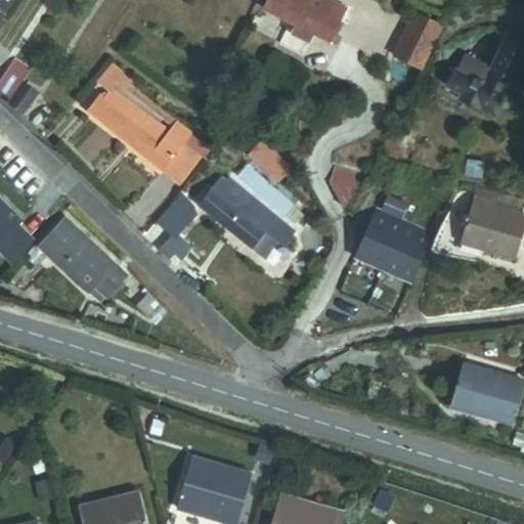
[(0,0),(0,19),(17,0),(0,0)]
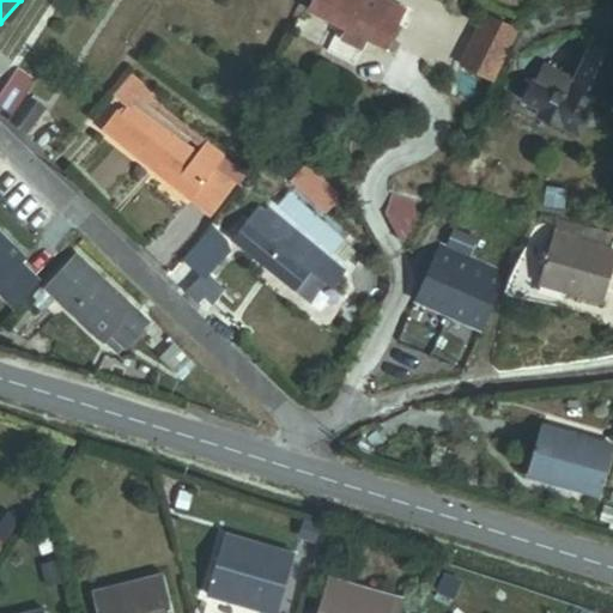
[(396,30),(388,24),(395,12),(377,0),(319,0),(314,6),(346,29),(338,41),(359,55),(368,43),(381,52),(396,30)]
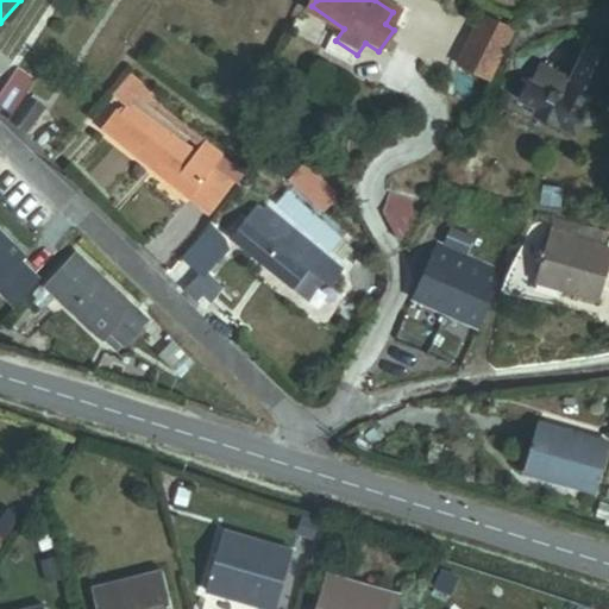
[(512,42),(520,29),(497,14),(488,27),(512,42)]
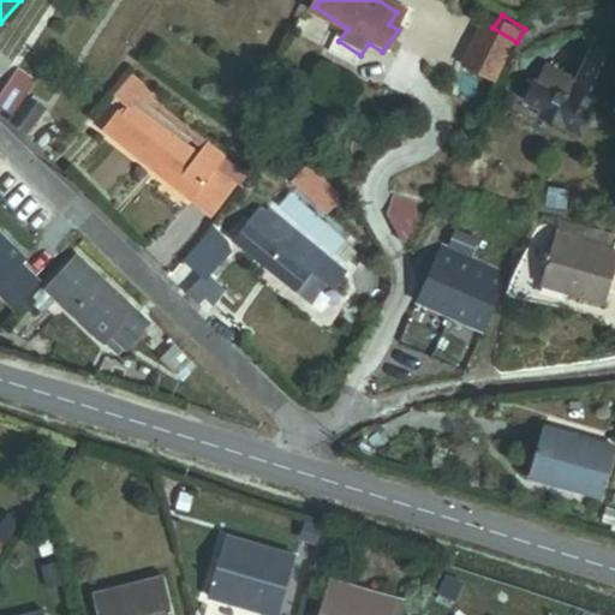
[(464,61),(494,79),(517,42),(493,28),(487,24),(464,61)]
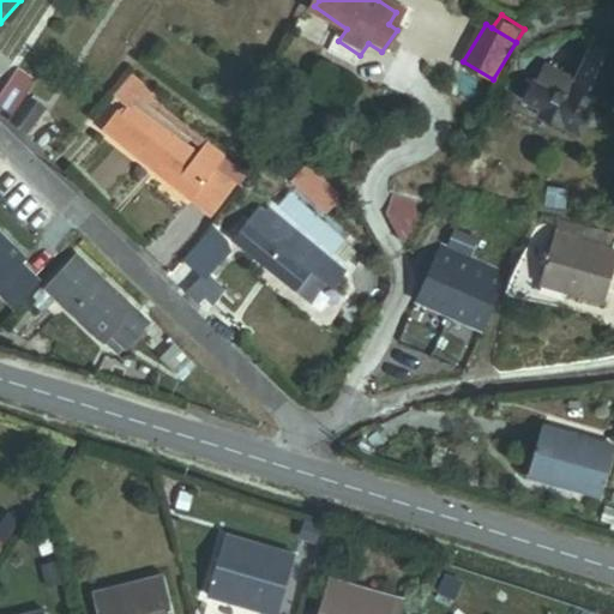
[(577,86),(547,72),(541,84),(535,80),(525,103),(548,114),(545,121),(584,142),(596,119),(602,122),(613,101),(608,98),(613,85),(613,61),(594,53),(577,86)]
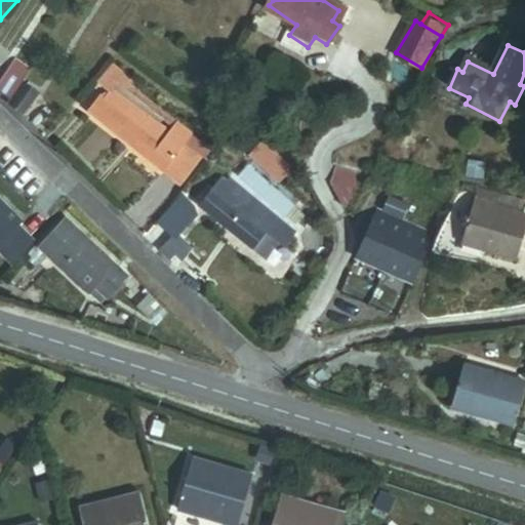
[(176,186),(203,157),(112,75),(86,104),(176,186)]
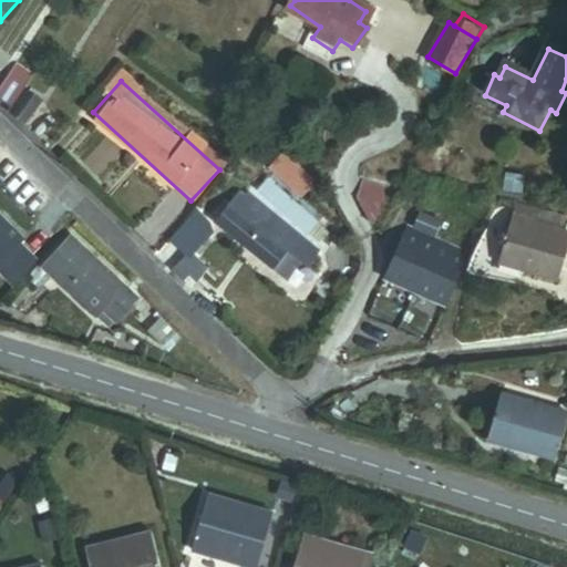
[(298,199),(316,184),(287,150),(269,165),(298,199)]
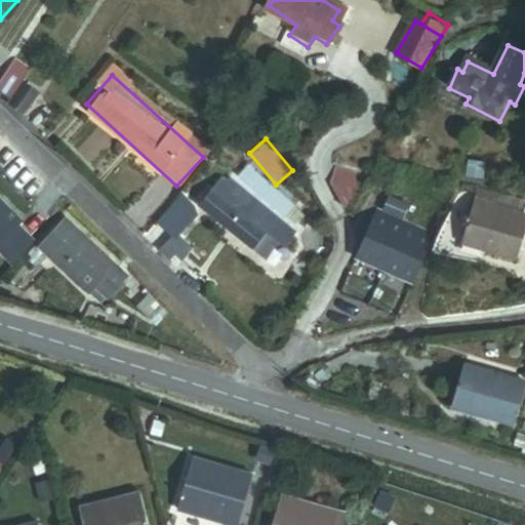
[(261,199),(272,186),(245,165),(235,178),(261,199)]
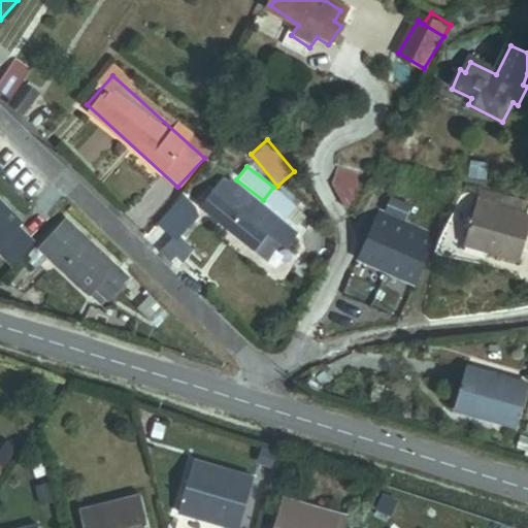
[(335,191),(343,211),(362,179),(349,168),(335,191)]
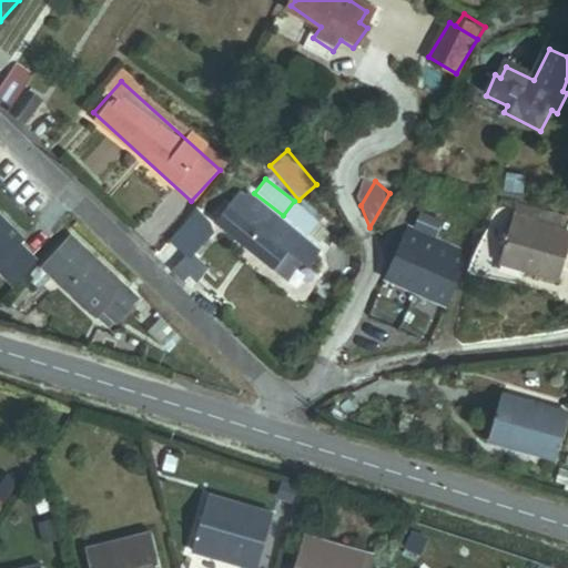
[(227,221),(251,239),(262,225),(237,208),(227,221)]
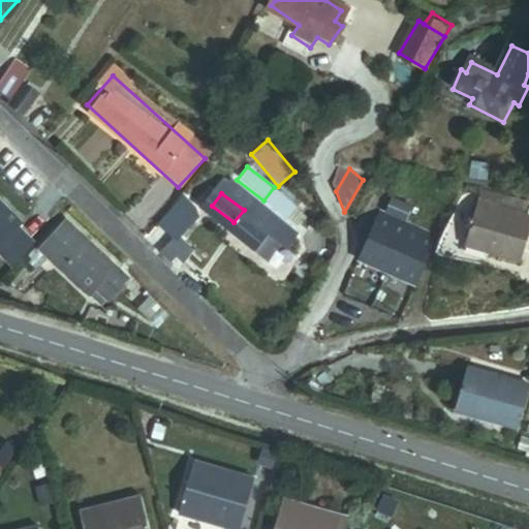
[(462,224),(524,263),(528,255),(528,231),(477,199),(462,224)]
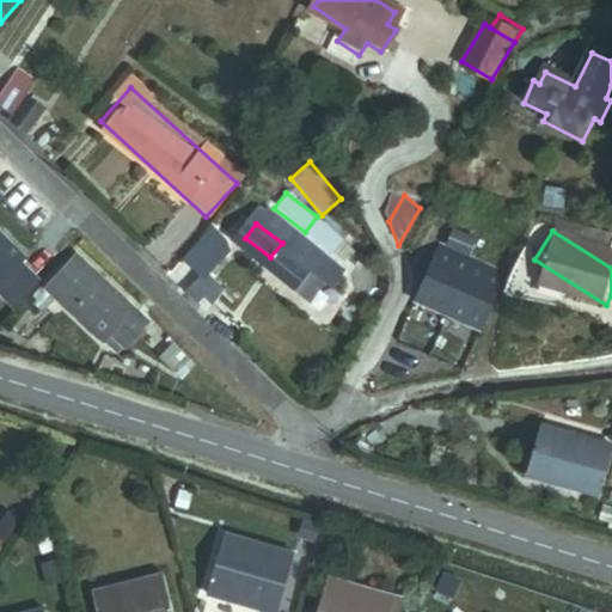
[(176,277),(202,248),(191,238),(165,267),(176,277)]
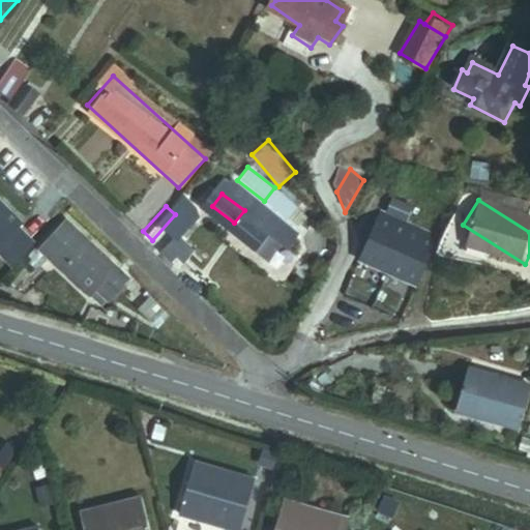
[(234,223),(259,242),(268,230),(244,210),(234,223)]
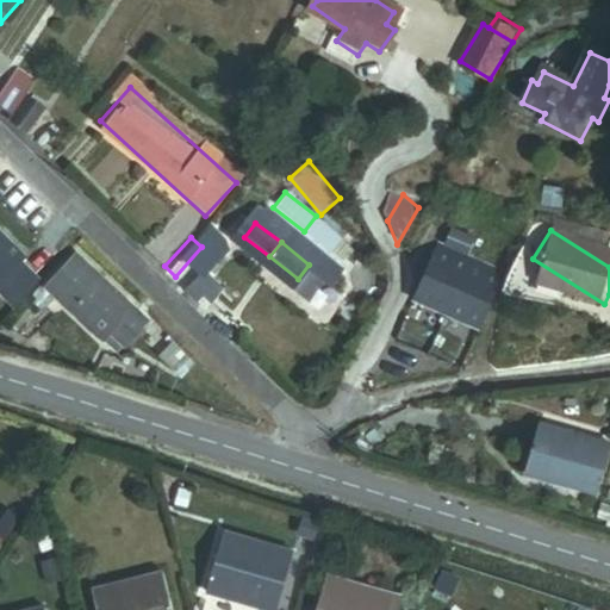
[(53,291),(135,374),(163,347),(81,262),(53,291)]
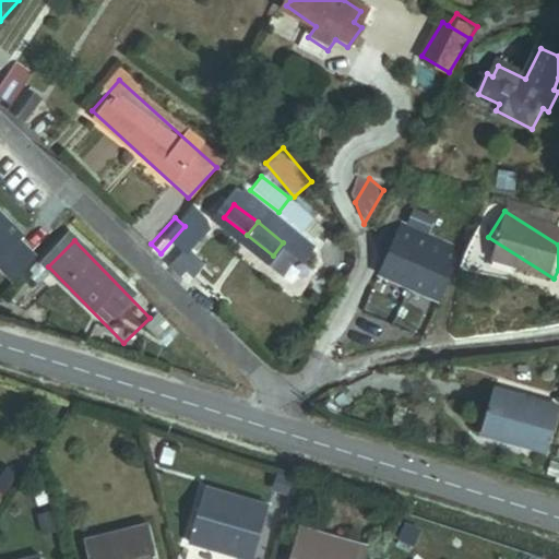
[(273,256),(285,264),(296,251),(283,242),(273,256)]
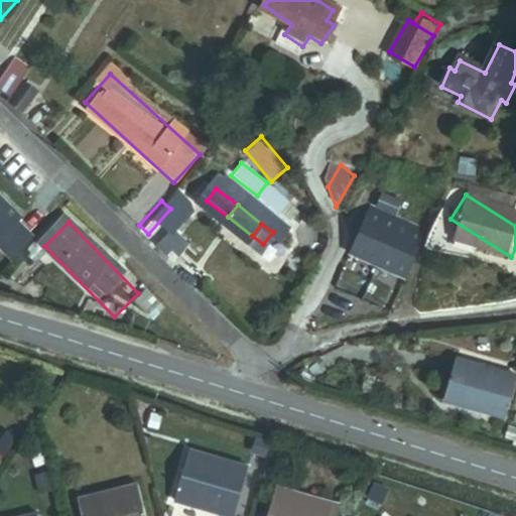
[(176,256),(189,243),(170,225),(155,240),(162,248),(165,245),(176,256)]
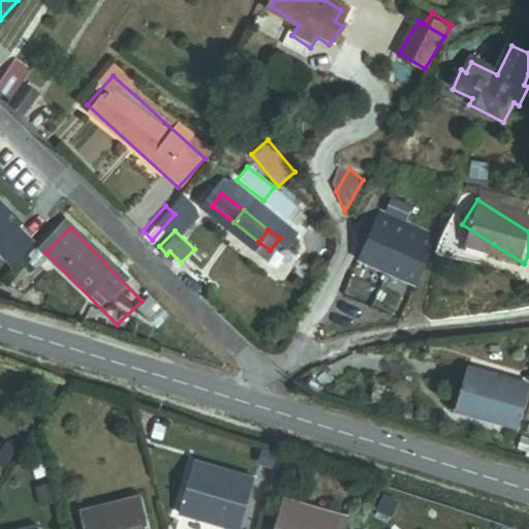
[(455,402),(512,421),(527,376),(470,356),(455,402)]
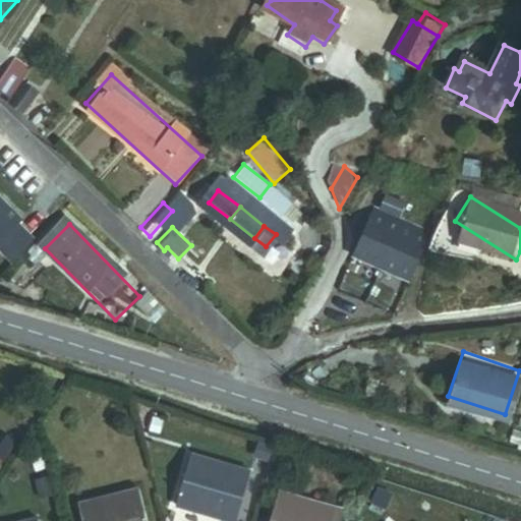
[(255,457),(273,462),(276,450),(259,445),(255,457)]
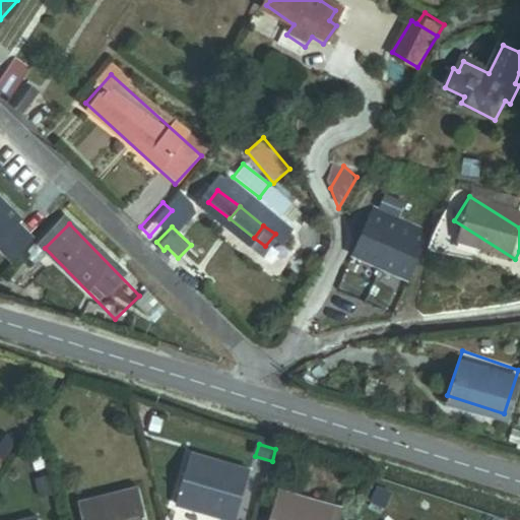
[(270,465),(283,469),(286,462),(288,453),(275,449),(272,461),(270,465)]
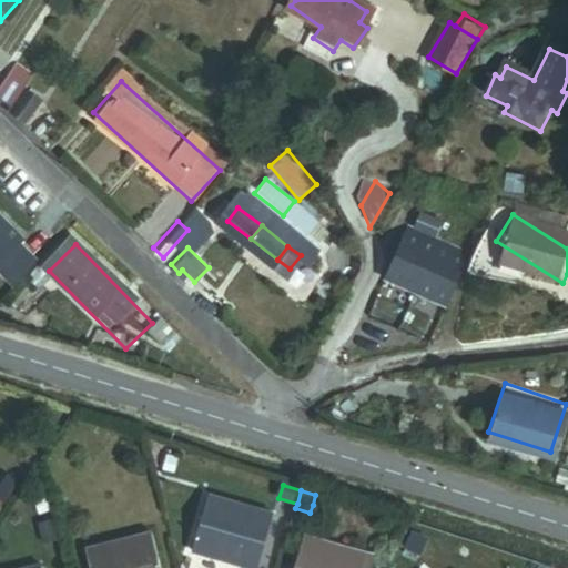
[(192,551),(250,567),(256,567),(273,515),(208,496),(192,551)]
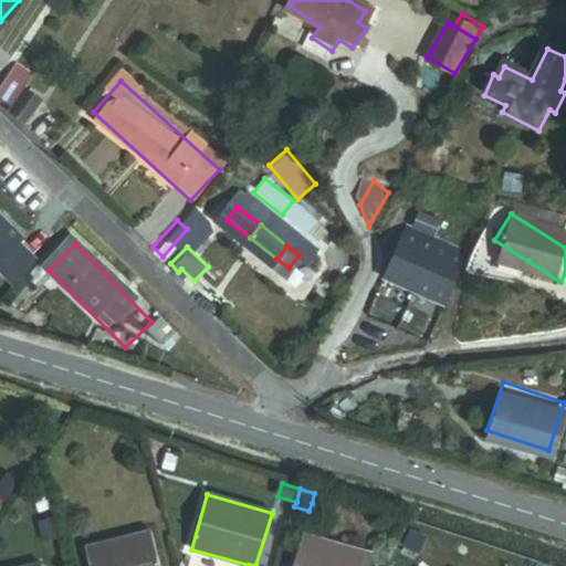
[(325,507),(312,503),(308,511),(308,512),(323,515),(325,507)]
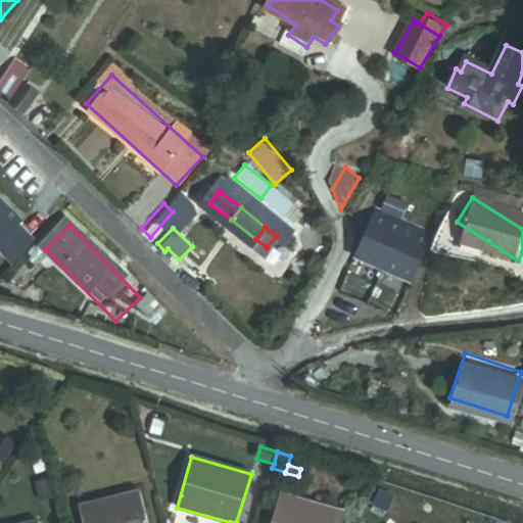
[(281,487),(285,473),(285,472),(272,468),(268,483),(281,487)]
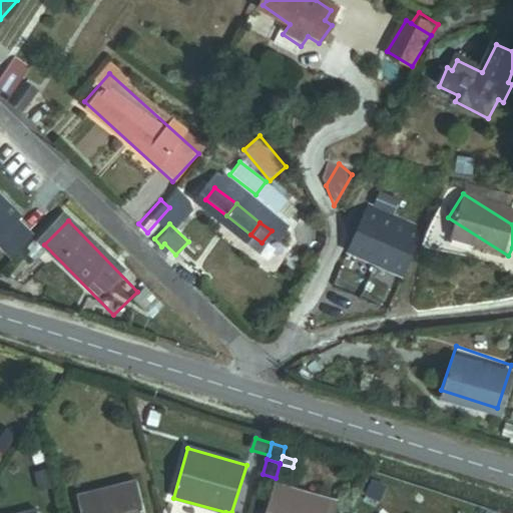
[(81,512),(143,512),(136,483),(78,498),(81,512)]
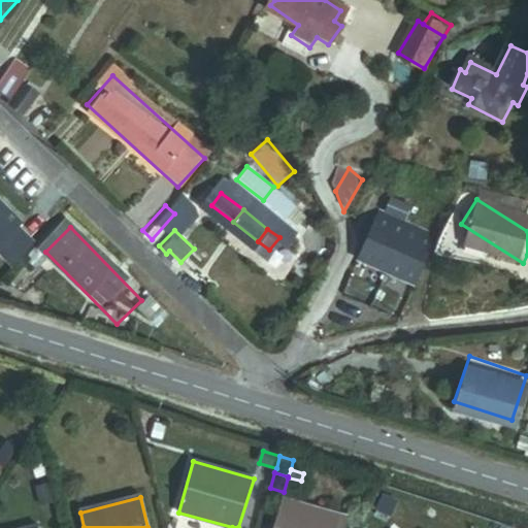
[(274,527),(336,527),(340,516),(284,499),(274,527)]
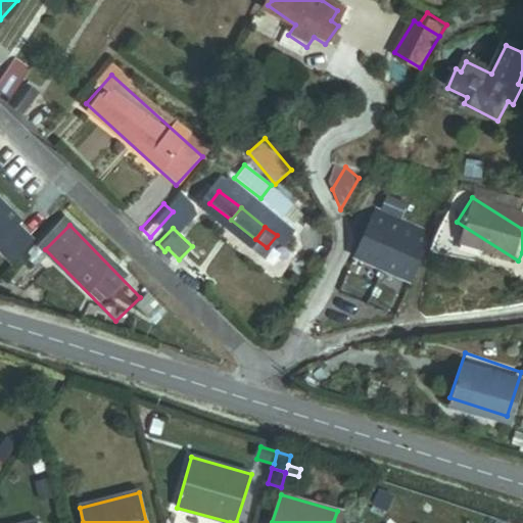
[(341,522),(344,513),(337,511),(333,522),(341,522)]
